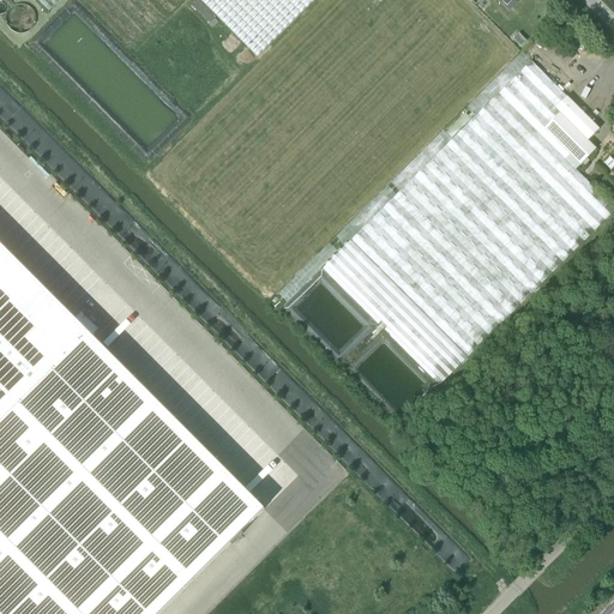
[(36,0),(48,12),(60,0),(36,0)]
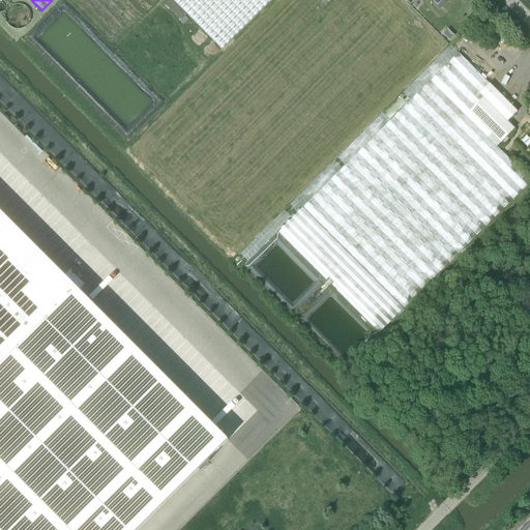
[(172,0),(222,49),(271,0),(172,0)]
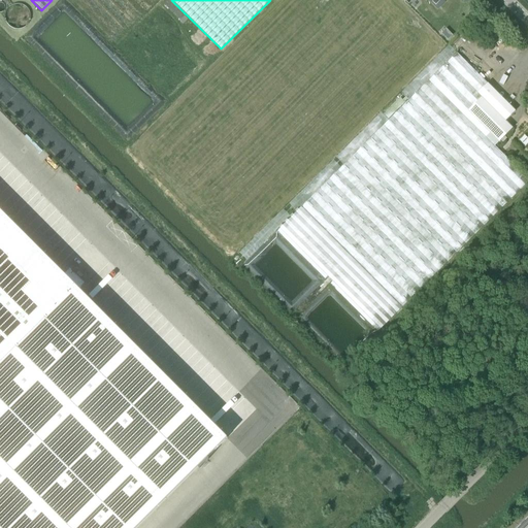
[(428,0),(437,9),(447,0),(428,0)]
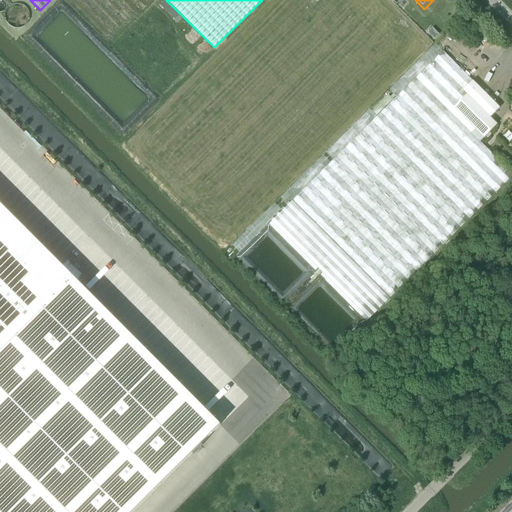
[(498,107),(472,81),(443,51),(271,222),(368,319),(495,193),(455,152),(490,117),(489,117),(498,107)]
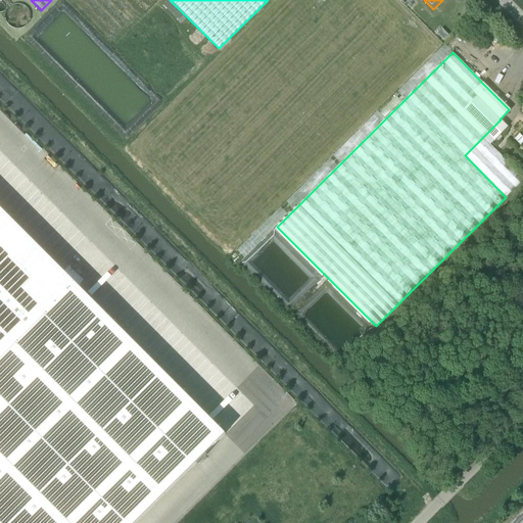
[(465,155),(506,197),(522,179),(522,177),(489,144),(495,139),(503,131),(507,127),(501,120),(465,155)]
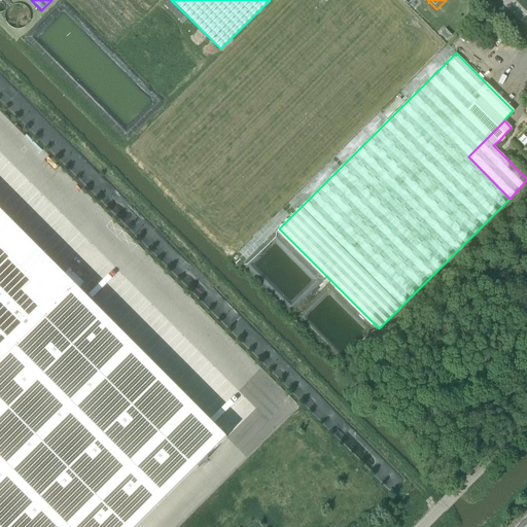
[(0,526),(136,526),(197,467),(199,468),(200,467),(199,467),(208,458),(208,459),(209,458),(207,457),(227,437),(78,288),(83,284),(69,270),(64,274),(0,209),(0,526)]
